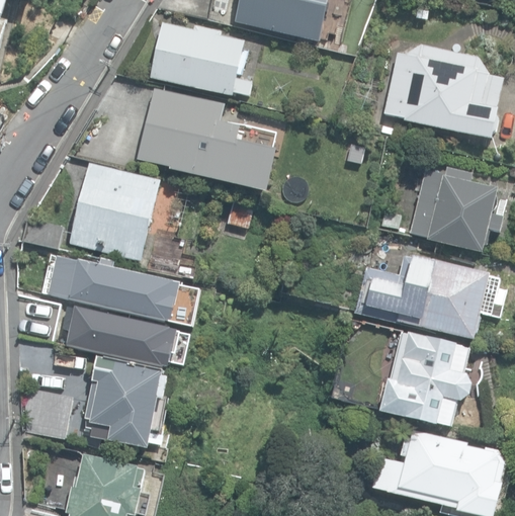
[(295,41),(312,46),(313,39),(318,41),(328,0),(238,0),(233,21),(296,36),(295,41)]
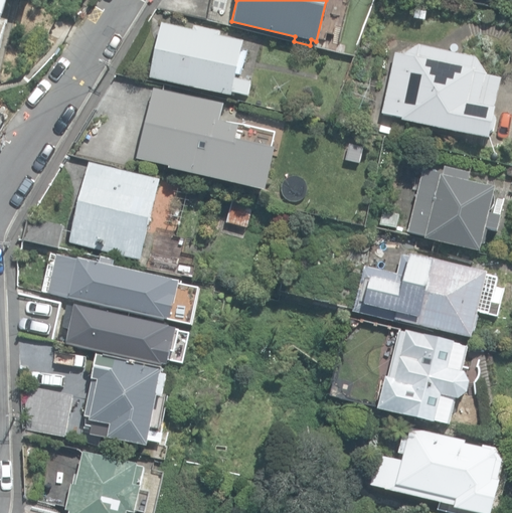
[(0,38),(10,4),(0,1),(0,38)]
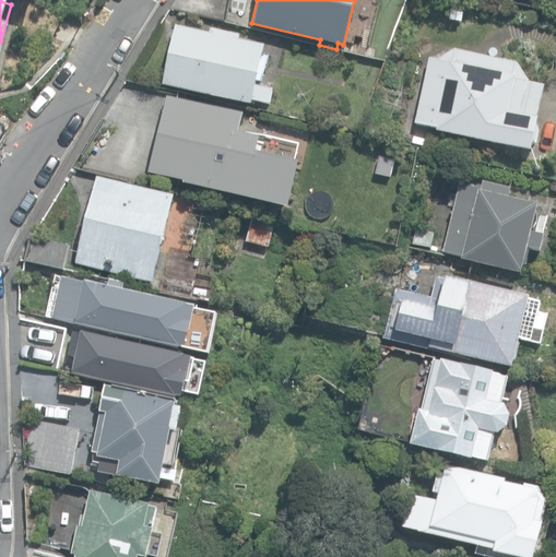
[(161,83),(250,103),(250,98),(267,103),(271,86),(255,83),(263,44),(237,38),(237,34),(210,27),(209,32),(174,24),(161,83)]
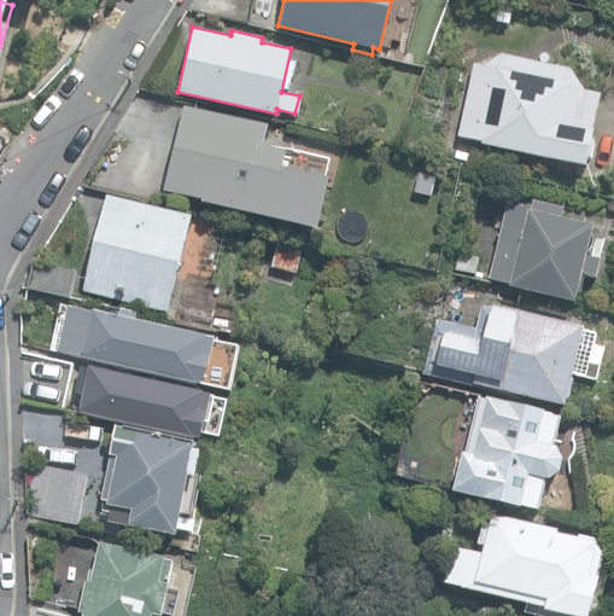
[(479,143),(585,166),(586,157),(591,154),(594,141),(591,138),(592,129),(591,128),(600,91),(579,87),(568,67),(500,52),(481,63),(472,62),(456,134),(479,139),(479,143)]
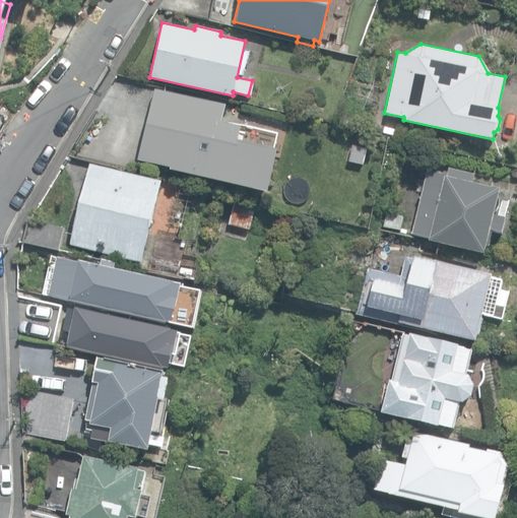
[(170,169),(267,191),(277,148),(238,139),(241,126),(221,121),(225,105),(153,87),(137,158),(170,167),(170,169)]
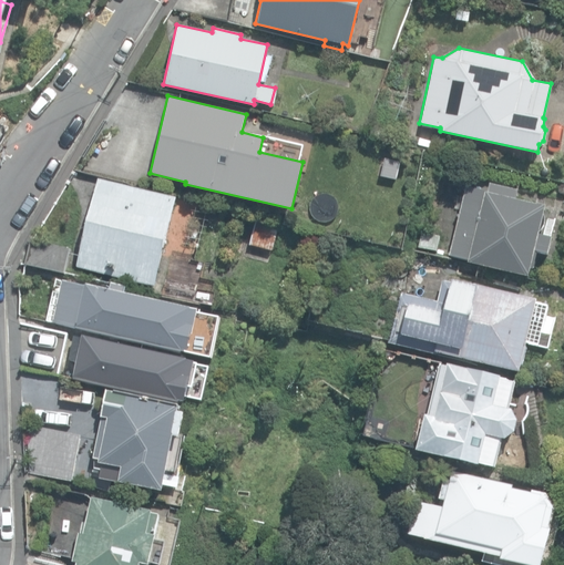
[(74,265),(153,285),(176,197),(98,176),(74,265)]
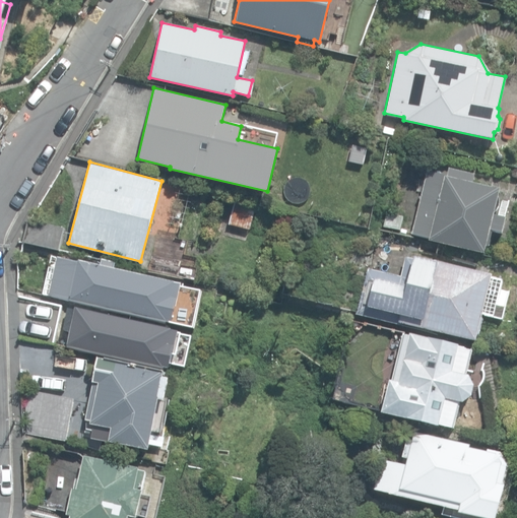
[(427,239),(482,252),(485,245),(487,246),(491,231),(500,233),(503,216),(492,213),(492,211),(495,208),(497,205),(497,202),(497,198),(496,195),(498,188),(470,182),(472,173),(446,167),(445,174),(430,170),(428,180),(424,178),(410,233),(427,237),(427,239)]
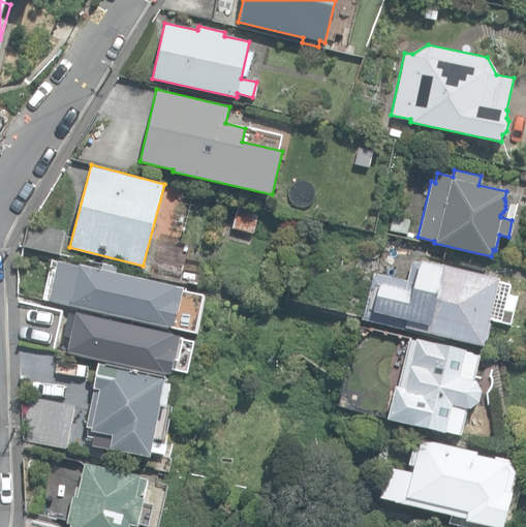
[(342,210),(344,196),(337,195),(334,209),(342,210)]
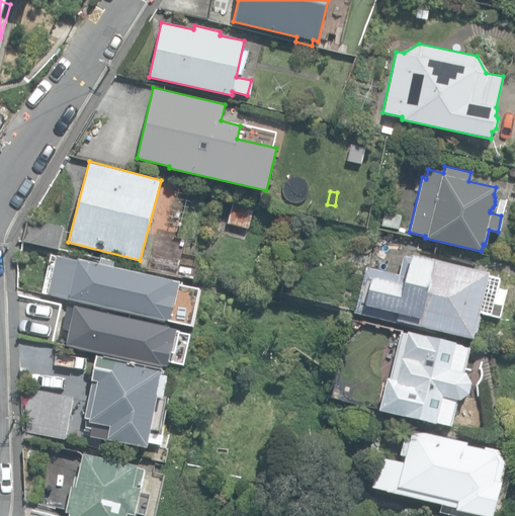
[(227,221),(247,226),(252,205),(231,201),(227,221)]
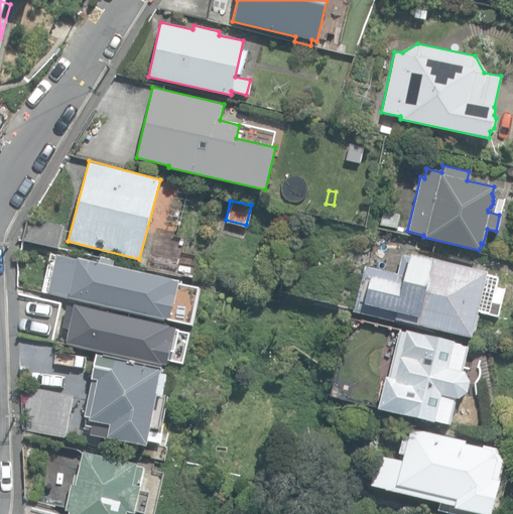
[(378,223),(395,227),(398,214),(381,210),(378,223)]
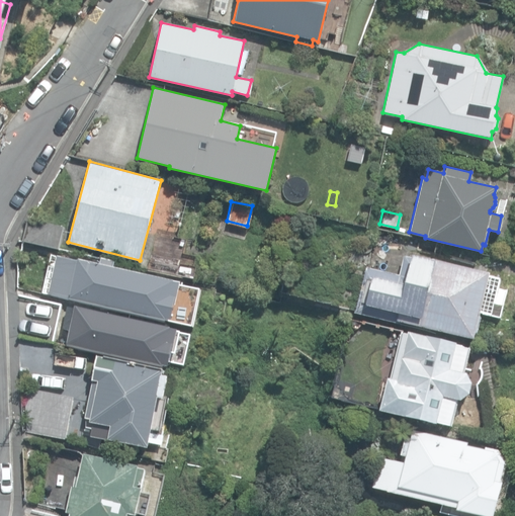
[(21,240),(57,248),(63,226),(26,218),(21,240)]
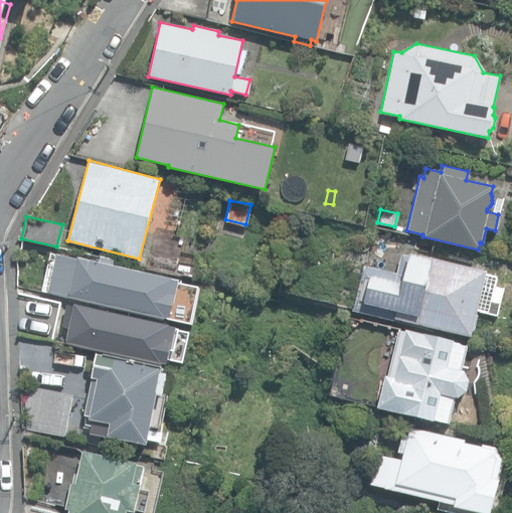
[(351,310),(470,338),(485,270),(429,257),(428,260),(401,253),(397,272),(362,264),(351,310)]
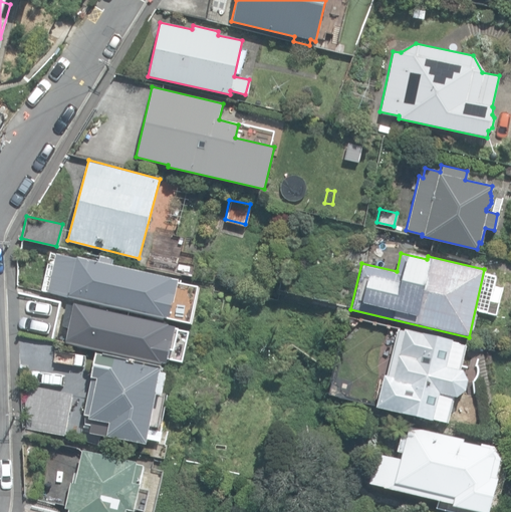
[(164,316),(171,318),(179,282),(57,254),(48,291),(163,318),(164,316)]
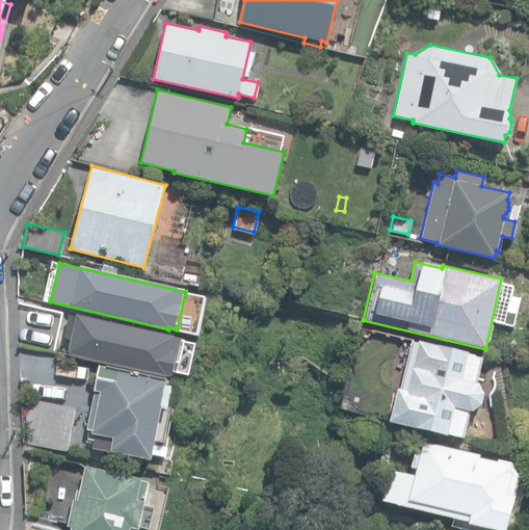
[(19,344),(165,377),(166,375),(174,377),(183,338),(68,311),(63,329),(18,319),(19,344)]
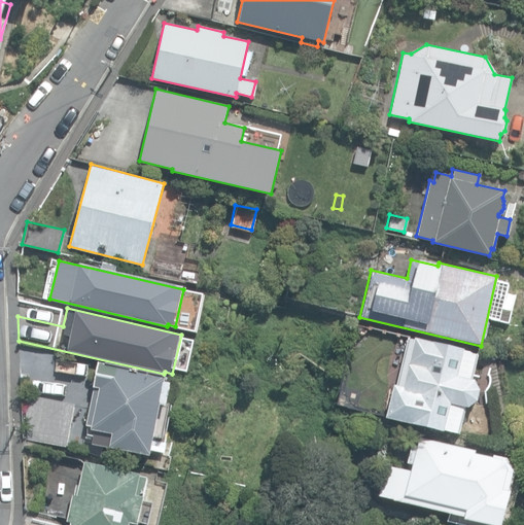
[(443,428),(450,430),(456,404),(466,406),(476,400),(478,389),(473,379),(468,379),(469,373),(464,372),(468,351),(413,338),(403,379),(388,376),(384,392),(390,394),(385,416),(443,429),(443,428)]
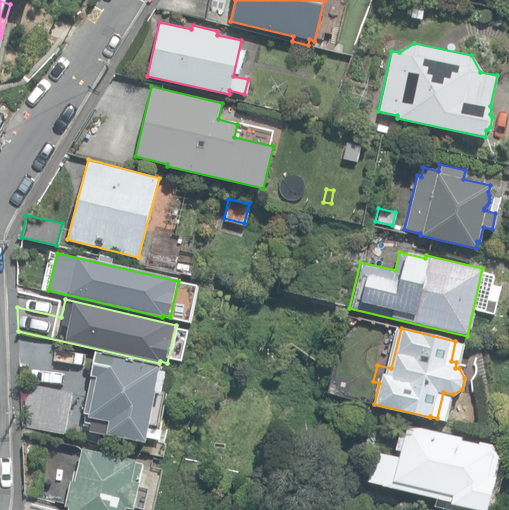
[(87,430),(145,442),(156,392),(161,393),(165,373),(160,372),(161,366),(94,352),(82,411),(88,413),(87,416),(90,416),(87,430)]
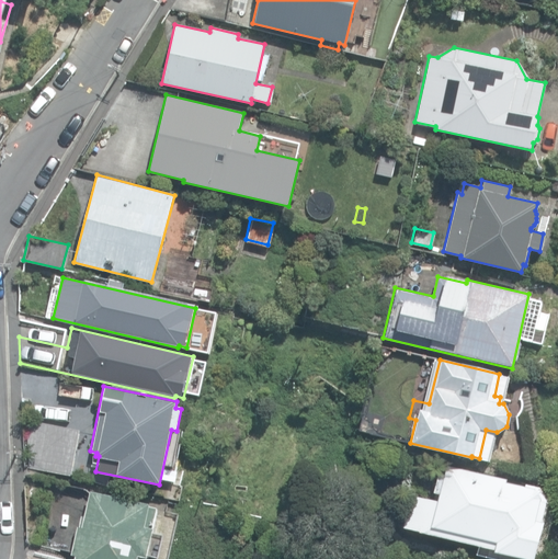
[(25,466),(67,475),(77,430),(24,419),(25,466)]
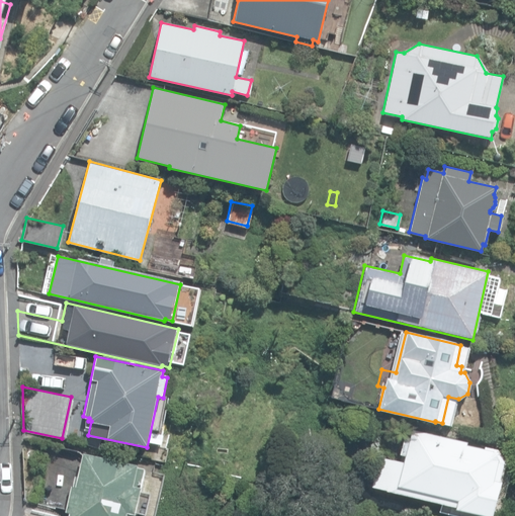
[(454,509),(482,515),(492,515),(501,482),(499,482),(504,462),(496,448),(411,428),(409,437),(403,436),(398,454),(404,455),(403,461),(378,455),(370,488),(454,507),(454,509)]
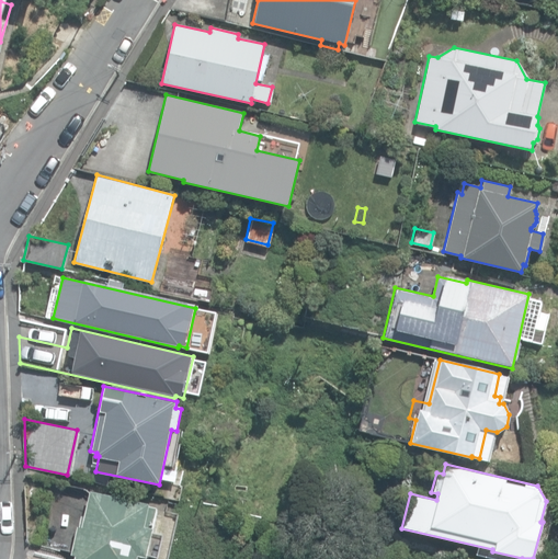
[(145,558),(146,557),(152,528),(150,528),(156,508),(148,506),(148,504),(89,491),(81,526),(77,525),(70,554),(75,555),(73,558),(145,558)]
